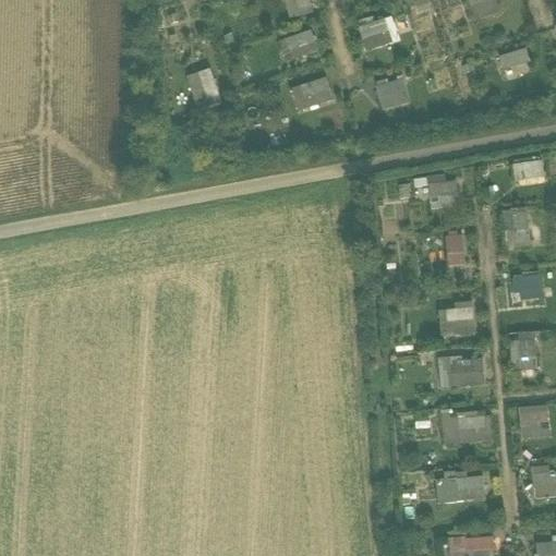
[(283,0),(288,17),(313,11),(310,0),(283,0)]
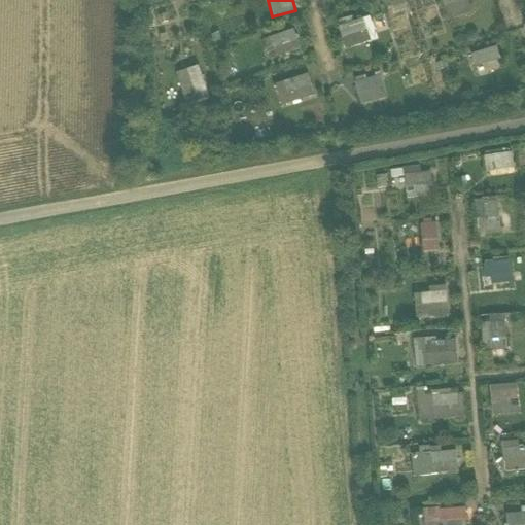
[(470,10),(466,0),(440,0),(447,20),(470,10)]
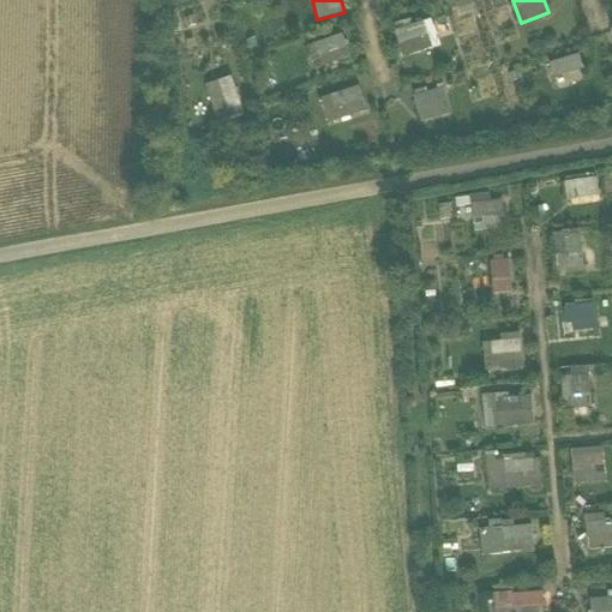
[(400,55),(439,46),(432,18),(394,27),(400,55)]
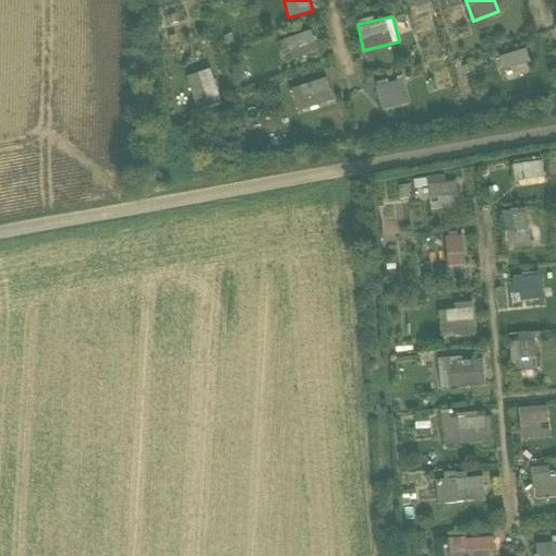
[(311,28),(278,40),(287,62),(318,50),(311,28)]
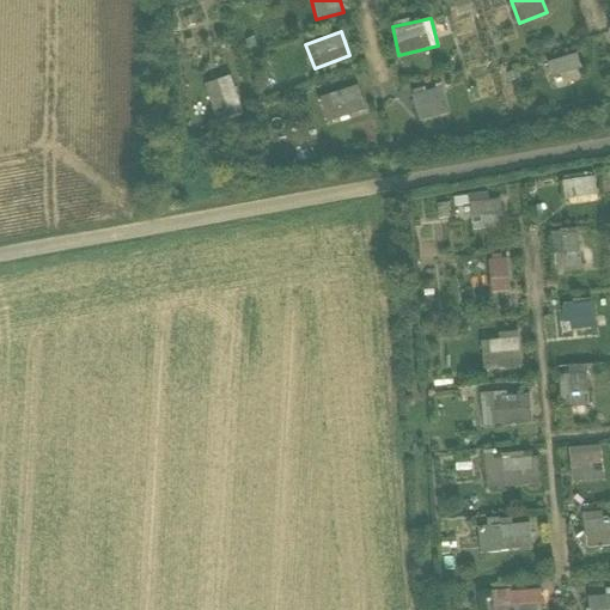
[(550,73),(580,67),(577,53),(547,60),(550,73)]
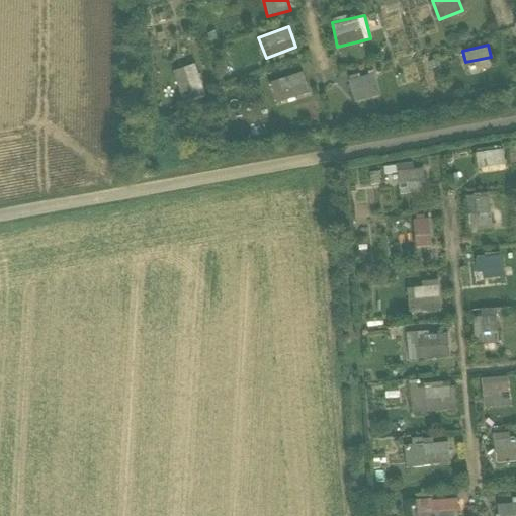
[(195,63),(172,70),(183,103),(206,95),(195,63)]
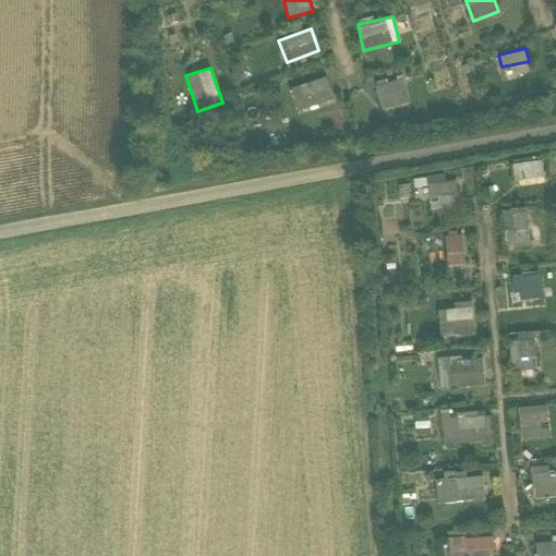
[(298,111),(335,100),(327,75),(291,87),(298,111)]
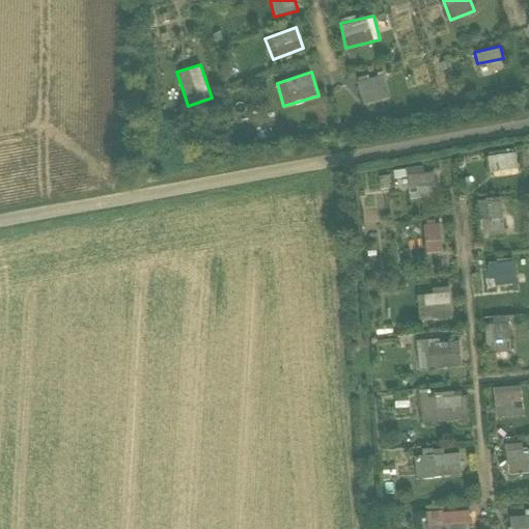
[(385,72),(355,78),(359,104),(389,99),(385,72)]
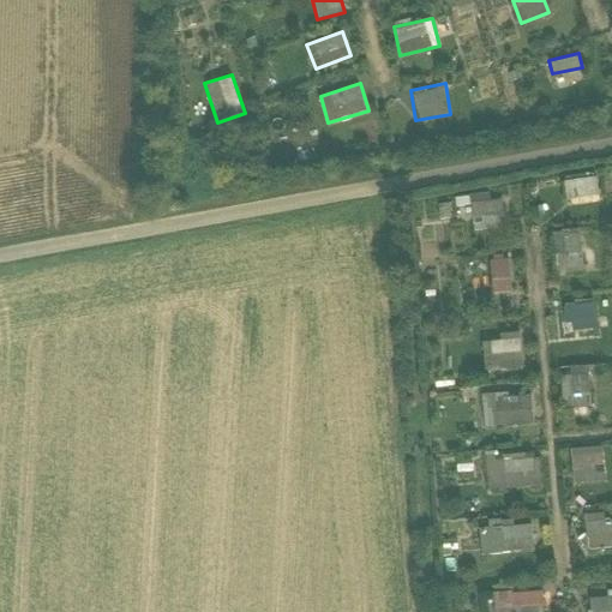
[(569,201),(599,193),(594,175),(564,181),(569,201)]
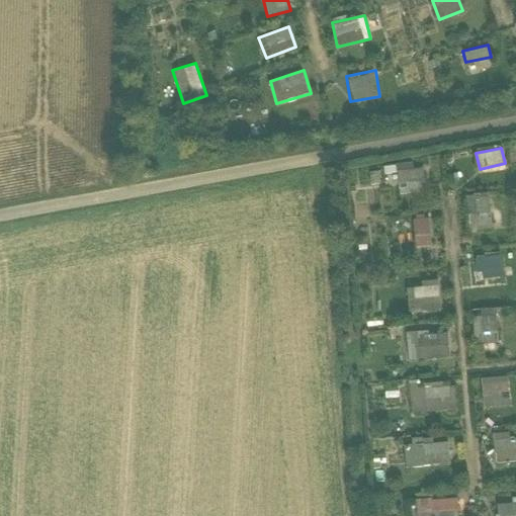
[(427,183),(425,163),(396,165),(398,185),(427,183)]
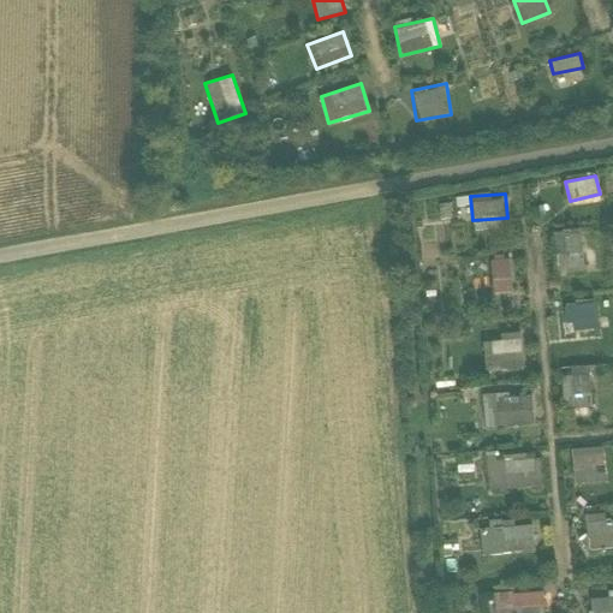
[(583,227),(554,230),(557,273),(585,271),(583,227)]
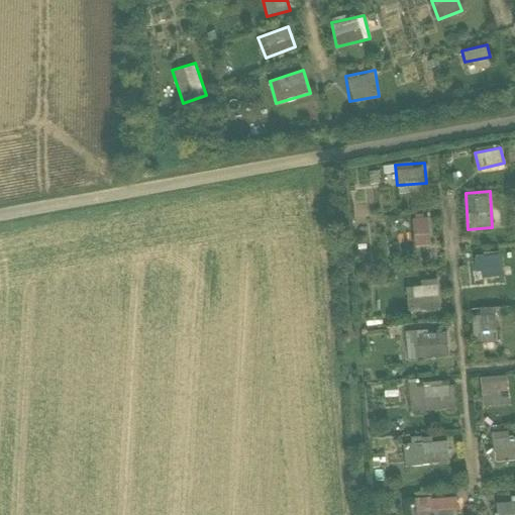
[(412,217),(413,245),(430,244),(429,217),(412,217)]
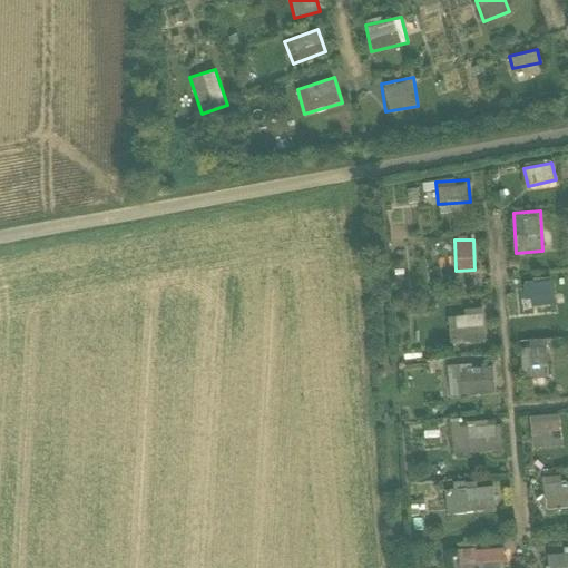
[(554,296),(552,278),(521,281),(522,299),(554,296)]
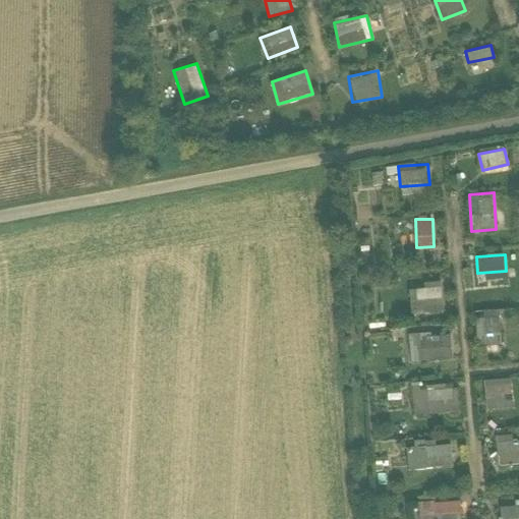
[(410,286),(412,313),(445,311),(443,284),(410,286)]
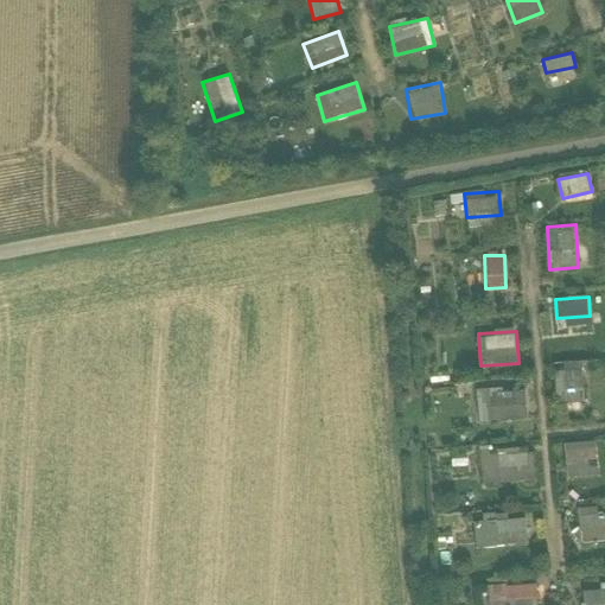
[(564,401),(585,402),(586,361),(564,360),(564,401)]
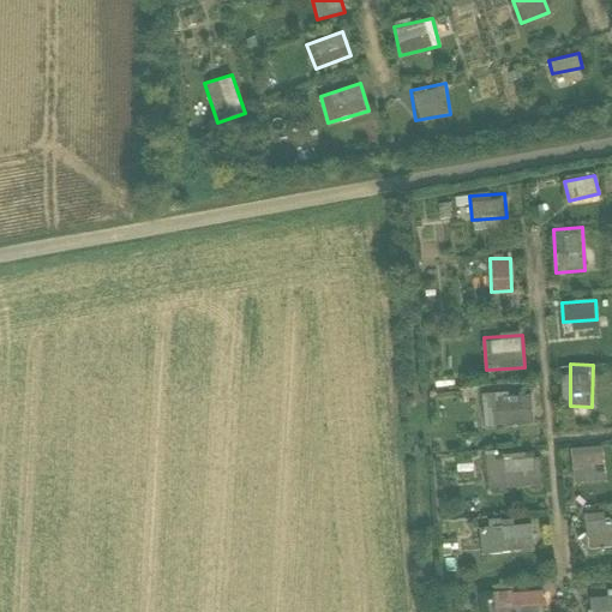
[(533,391),(481,394),(483,425),(534,423),(533,391)]
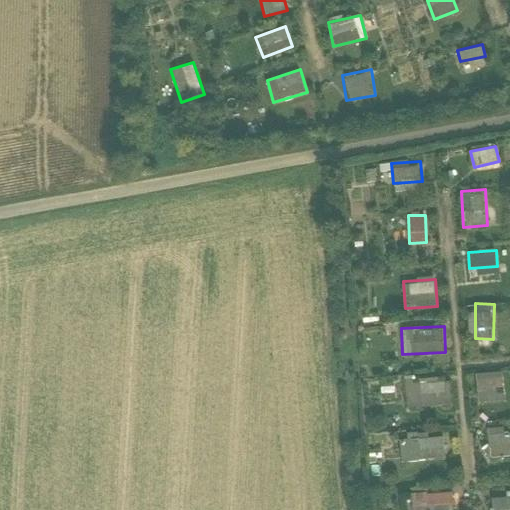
[(478,401),(504,399),(502,371),(476,372),(478,401)]
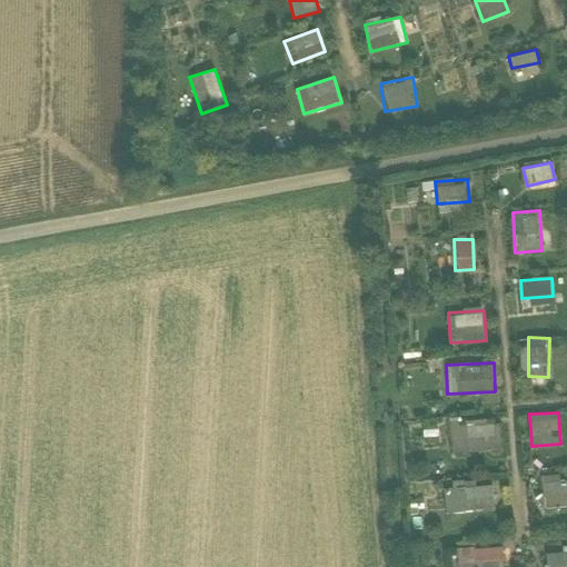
[(450,423),(451,451),(500,450),(499,420),(450,423)]
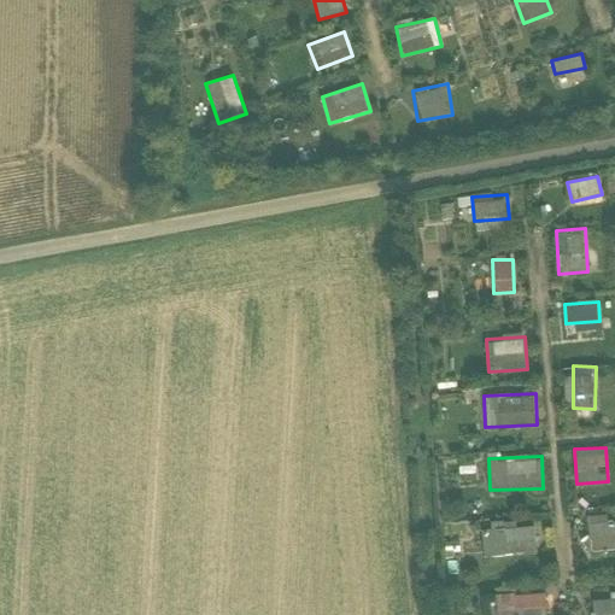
[(608,514),(586,516),(591,550),(614,545),(614,525),(609,526),(608,514)]
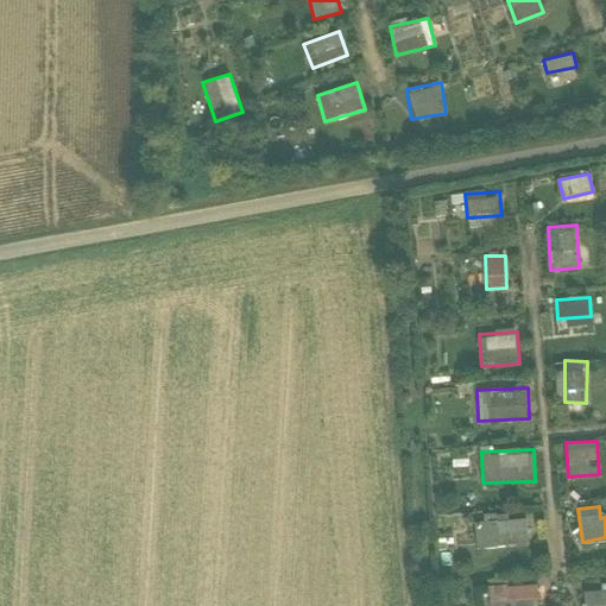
[(528,544),(526,518),(509,518),(507,511),(477,513),(479,547),(528,544)]
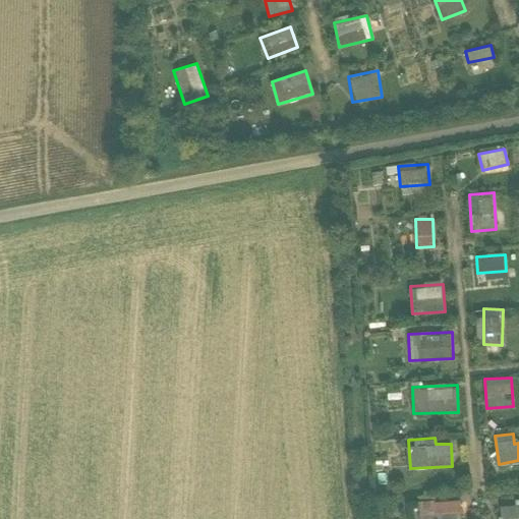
[(518,499),(516,500),(517,505),(498,506),(498,518),(518,518),(518,499)]
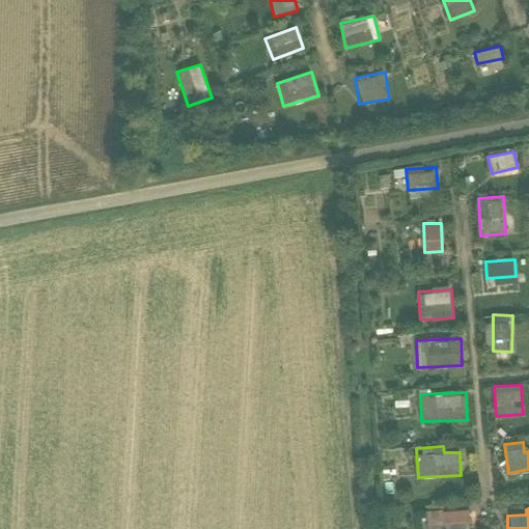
[(469,528),(468,509),(425,511),(426,528),(469,528)]
